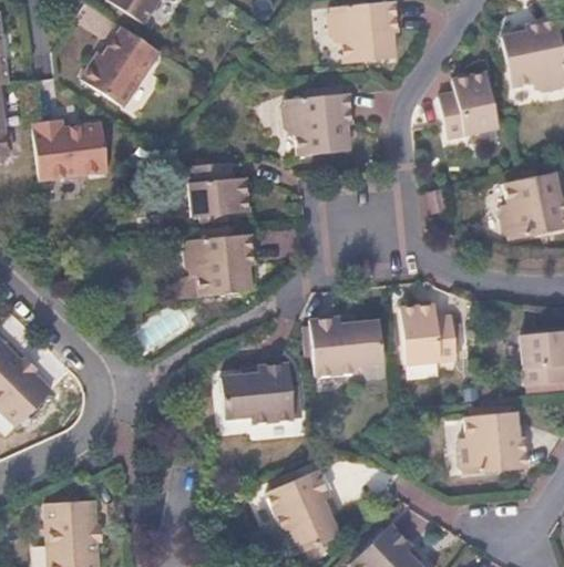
[(113,0),(110,4),(151,32),(172,0),(113,0)]
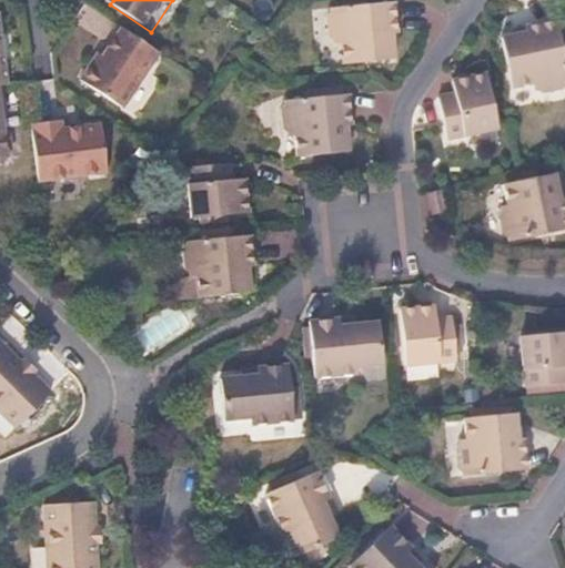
[(399,57),(396,46),(395,31),(402,31),(399,0),(336,6),(336,11),(333,14),(334,34),(340,38),(340,42),(347,42),(350,62),(399,57)]
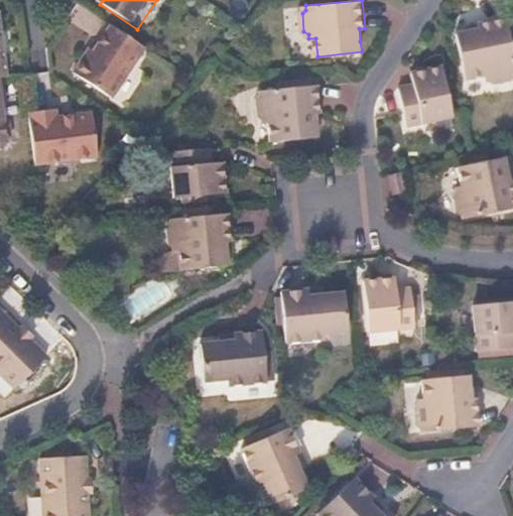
[(481,25),(469,28),(458,30),(468,74),(486,70),(488,77),(493,76),(496,78),(512,74),(512,34),(508,13),(480,19),(481,25)]
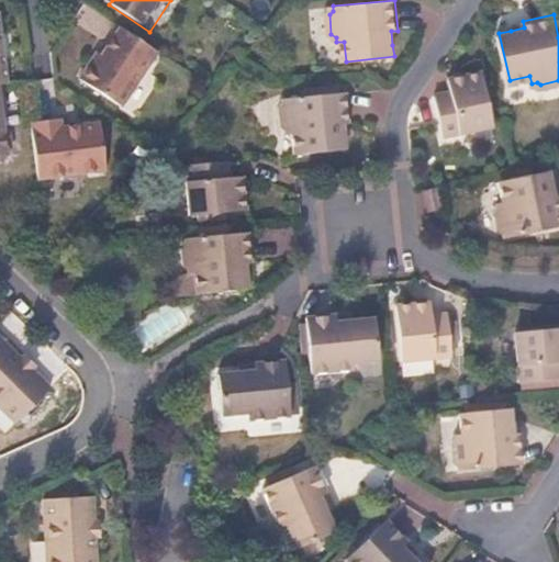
[(509,23),(511,31),(524,27),(523,21),(509,23)]
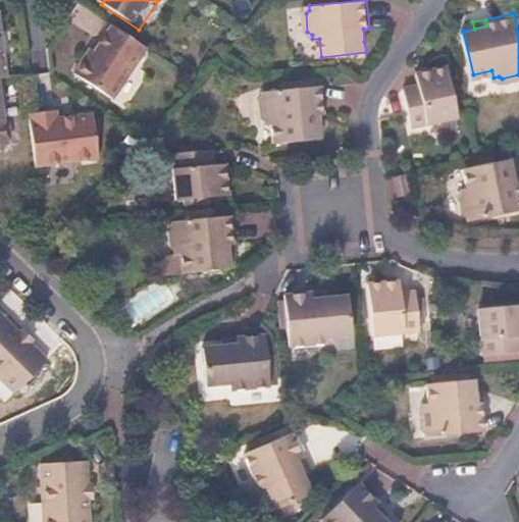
[(94,63),(89,60),(79,74),(118,101),(152,50),(118,29),(100,53),(94,63)]
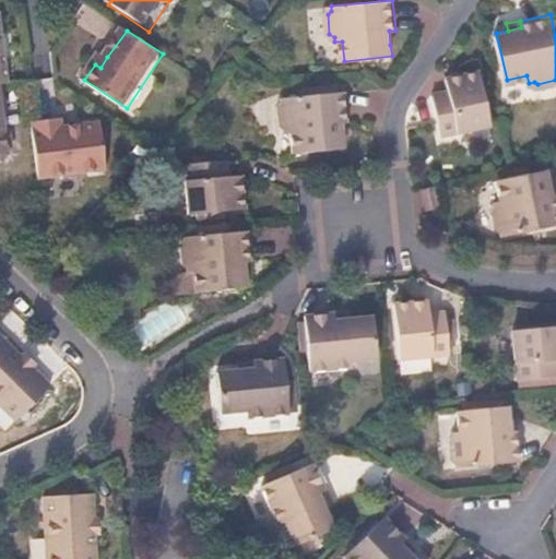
[(102,54),(95,64),(101,68),(107,57),(102,54)]
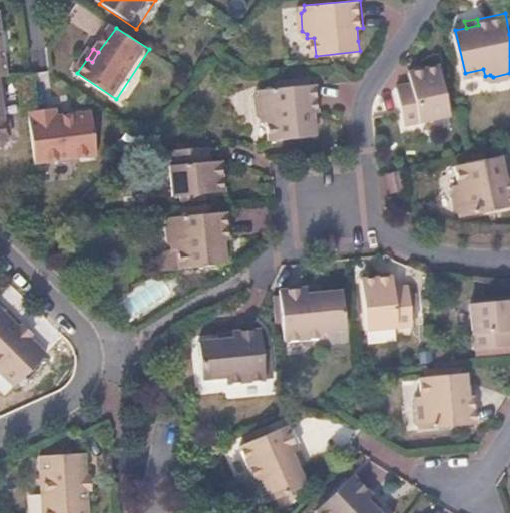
[(452,115),(441,64),(411,71),(413,84),(397,86),(406,125),(452,115)]
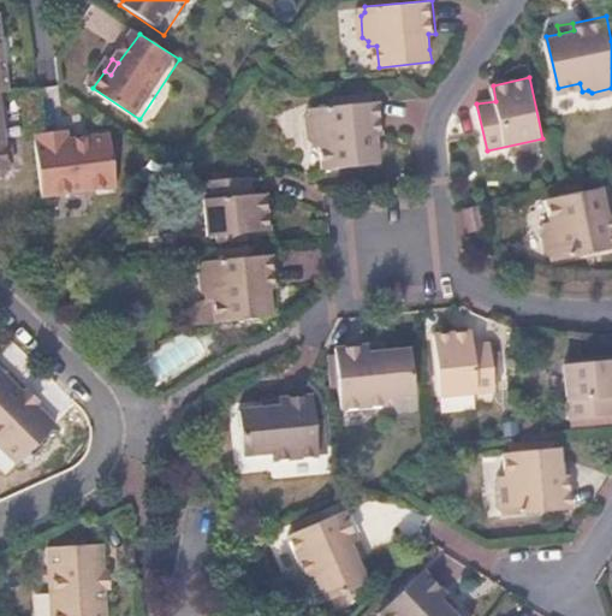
[(5,142),(0,101),(0,181),(9,179),(13,167),(11,148),(5,142)]
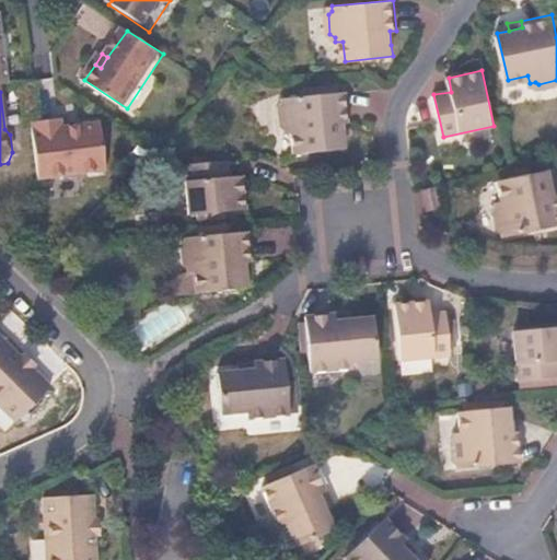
[(346,149),(345,137),(343,124),(350,123),(348,92),(286,98),(286,103),(283,106),(283,127),(289,130),(289,133),(297,133),(299,153),(346,149)]
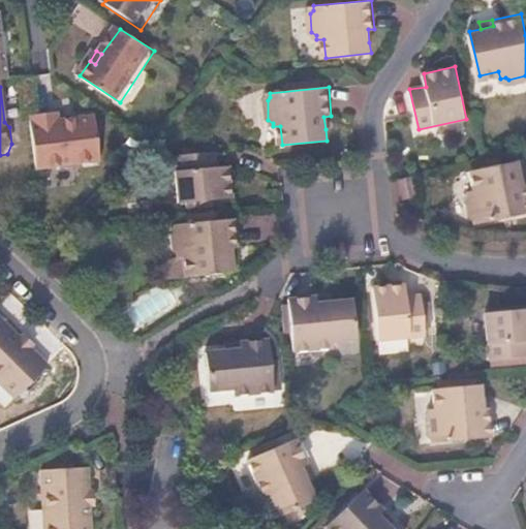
[(39,170),(103,162),(97,119),(63,122),(62,113),(32,117),(39,170)]
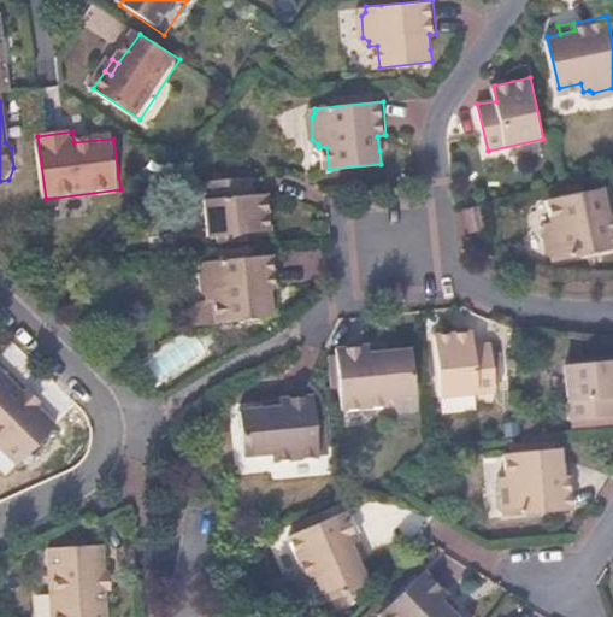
[(377,136),(379,151),(387,150),(385,135),(377,136)]
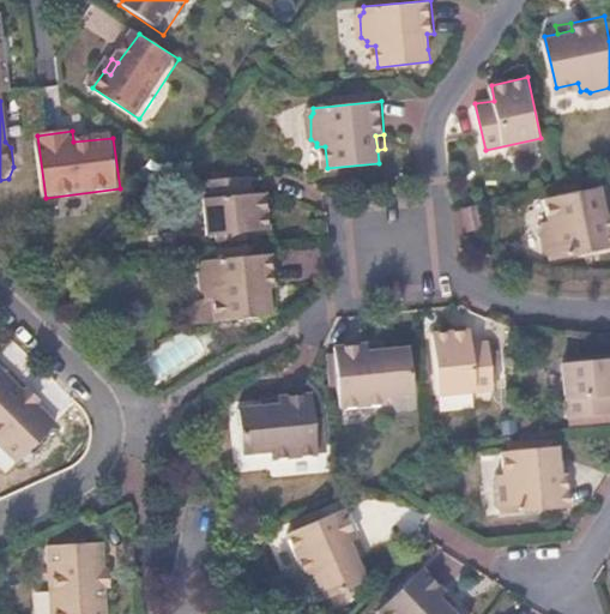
[(252,178),(207,181),(213,236),(272,230),(267,193),(254,194),(252,178)]
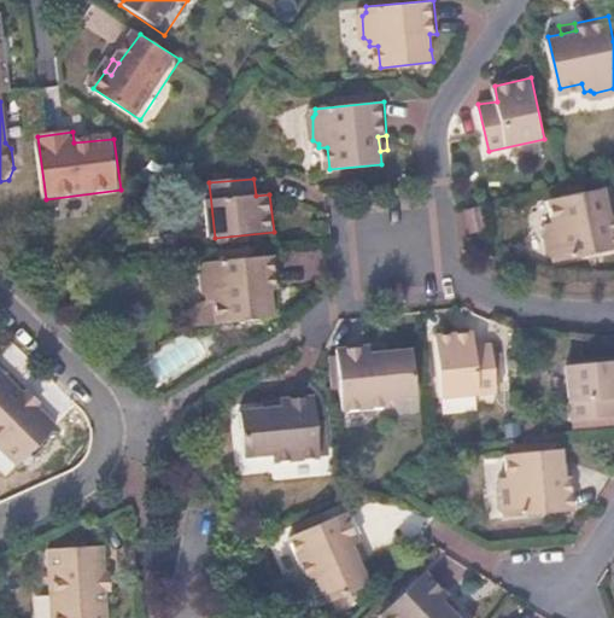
[(613,215),(612,215),(608,200),(604,188),(554,199),(556,220),(550,221),(551,227),(549,234),(553,252),(557,254),(560,262),(613,250),(613,215)]
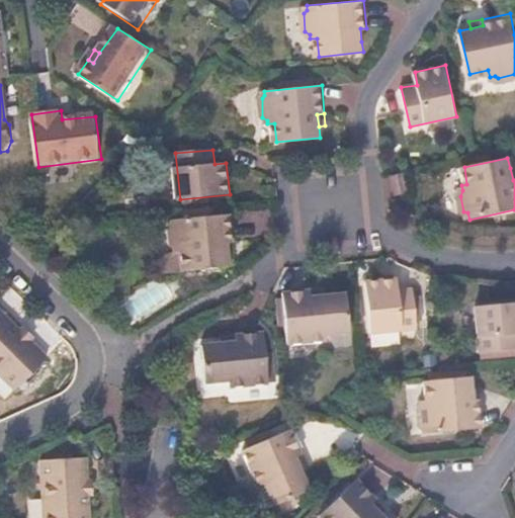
[(399,194),(410,191),(407,172),(395,174),(399,194)]
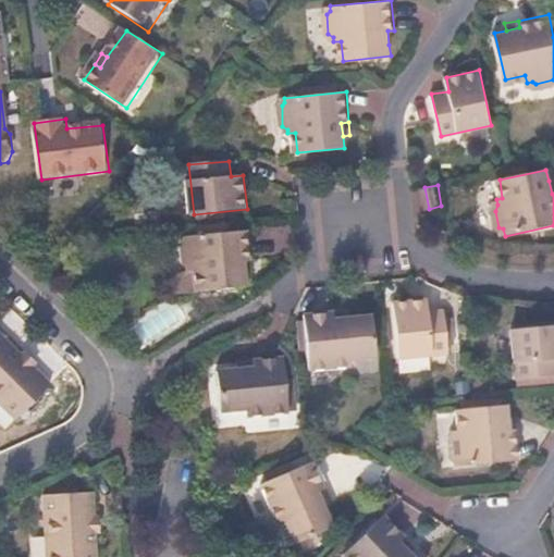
[(248,285),(246,274),(245,260),(253,260),(248,229),(186,235),(186,243),(184,245),(186,263),(189,267),(189,272),(198,271),(200,289),(248,285)]
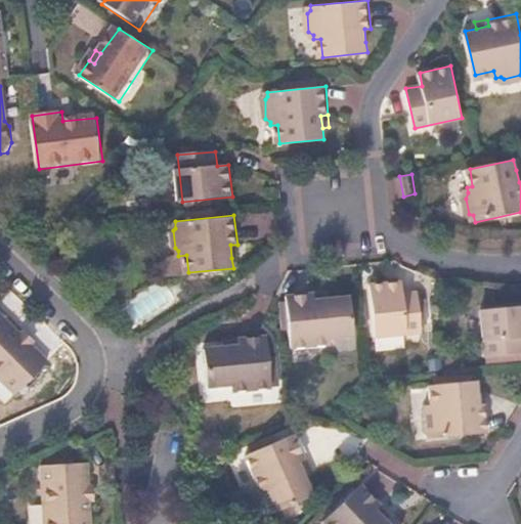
[(230,245),(231,258),(239,257),(237,245),(230,245)]
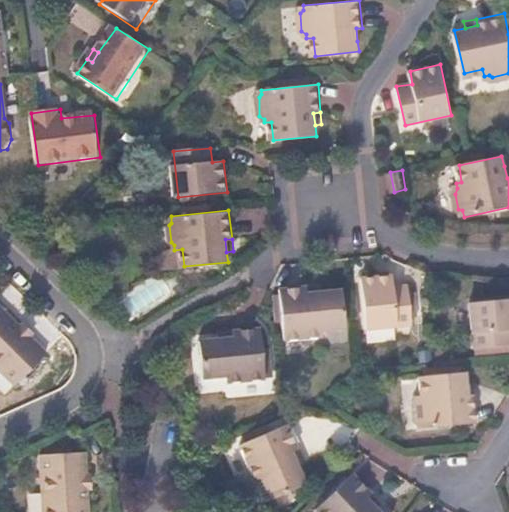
[(397,286),(396,275),(364,278),(369,329),(417,324),(413,285),(397,286)]
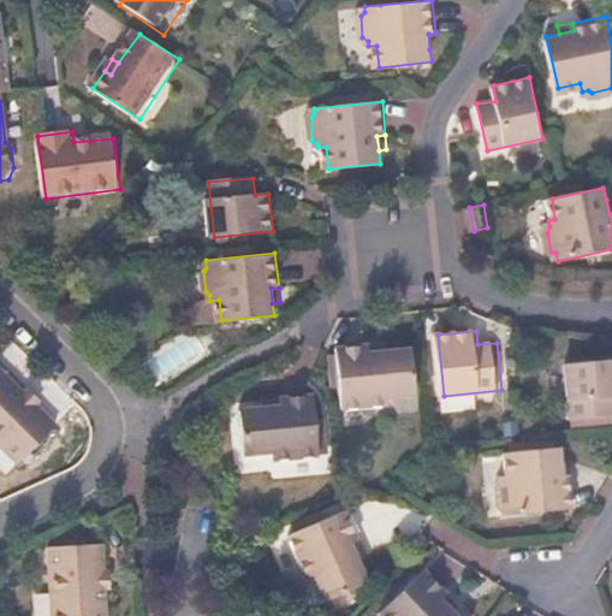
[(388,341),(369,342),(370,351),(390,349),(388,341)]
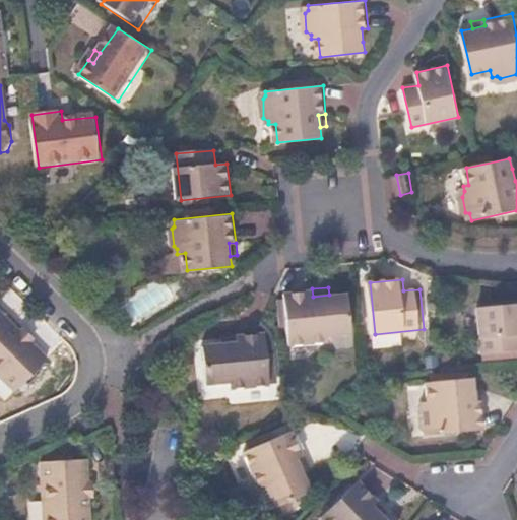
[(313,297),(312,288),(283,291),(289,341),(327,338),(327,331),(350,329),(347,293),(329,295),(313,297)]
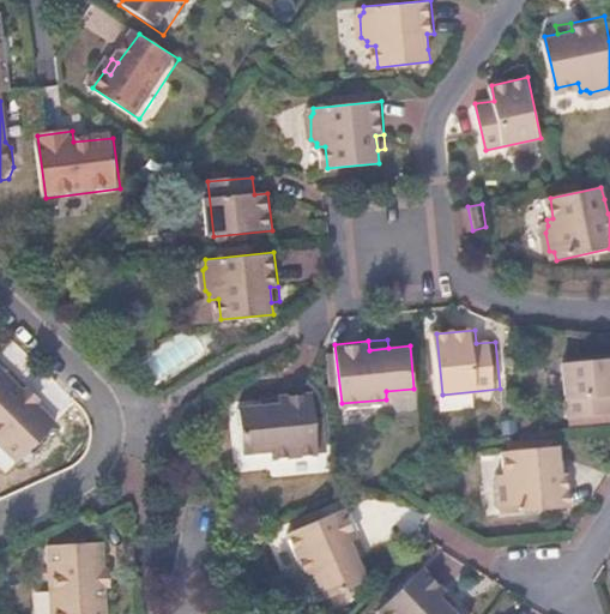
[(609,354),(566,359),(571,415),(609,410),(609,354)]
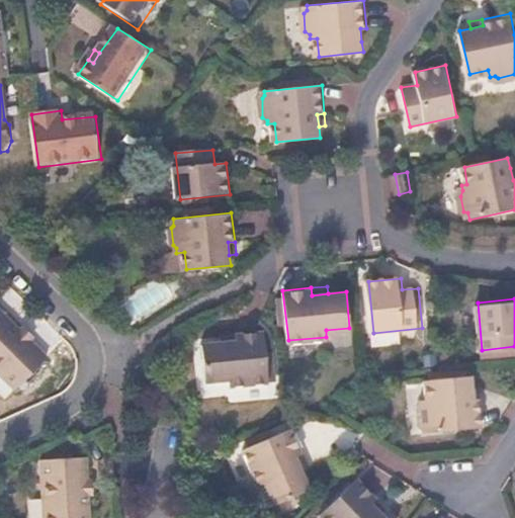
[(46,362),(29,347),(19,337),(0,318),(0,381),(13,395),(46,362)]
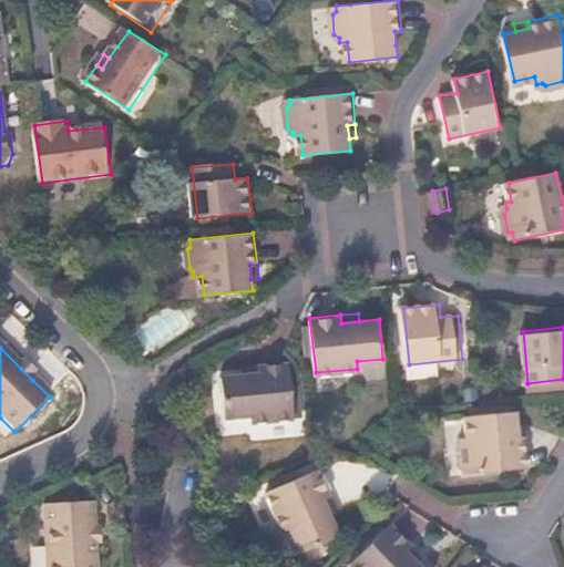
[(262,374),(246,375),(223,379),(227,418),(253,415),(254,423),(296,418),(289,362),(262,366),(262,374)]
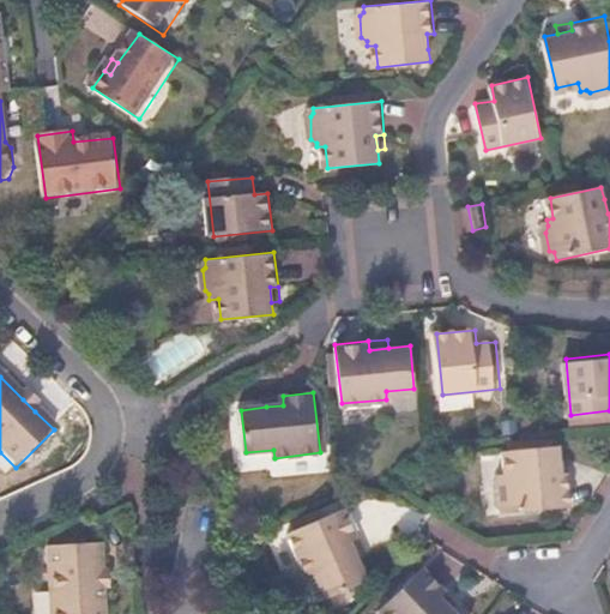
[(23,399),(35,411),(40,405),(28,395),(23,399)]
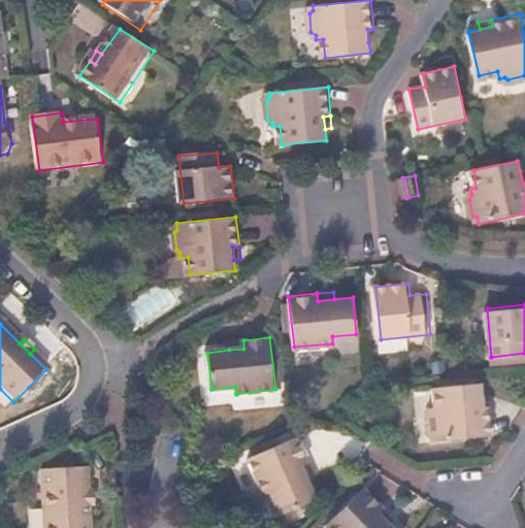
[(228,342),(229,350),(243,349),(243,340),(228,342)]
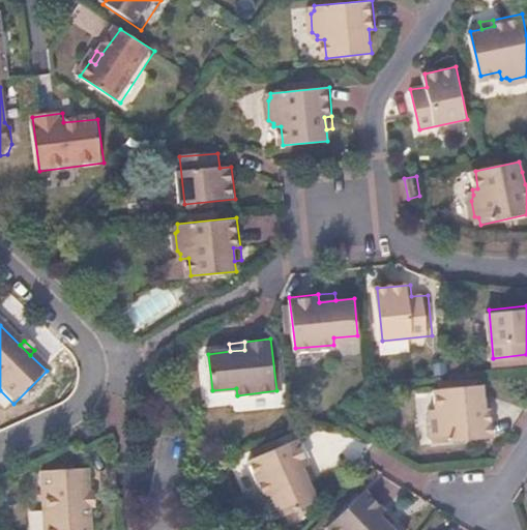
[(497,436),(494,407),(488,408),(486,394),(485,384),(439,388),(441,407),(434,408),(434,414),(432,418),(434,433),(438,437),(438,442),(497,436)]
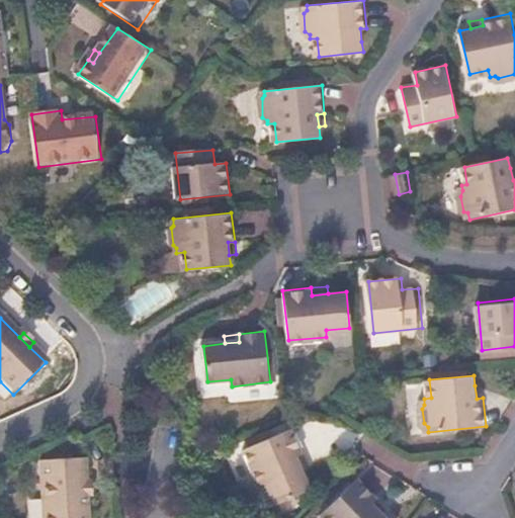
[(310,489),(302,471),(295,455),(302,452),(290,428),(245,447),(259,483),(265,480),(275,504),(310,489)]
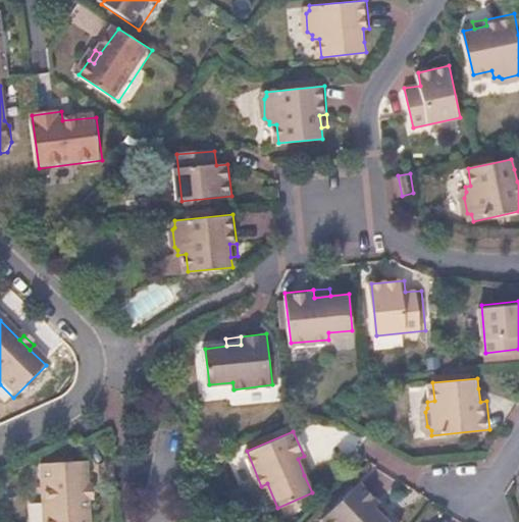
[(298,459),(304,475),(311,471),(304,456),(298,459)]
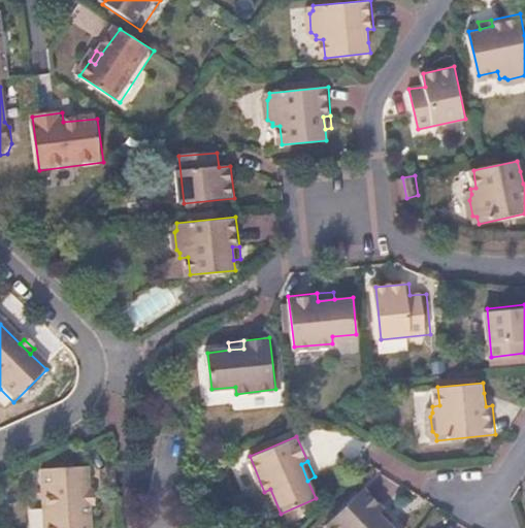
[(92,527),(91,506),(91,491),(89,466),(44,469),(46,527),(92,527)]
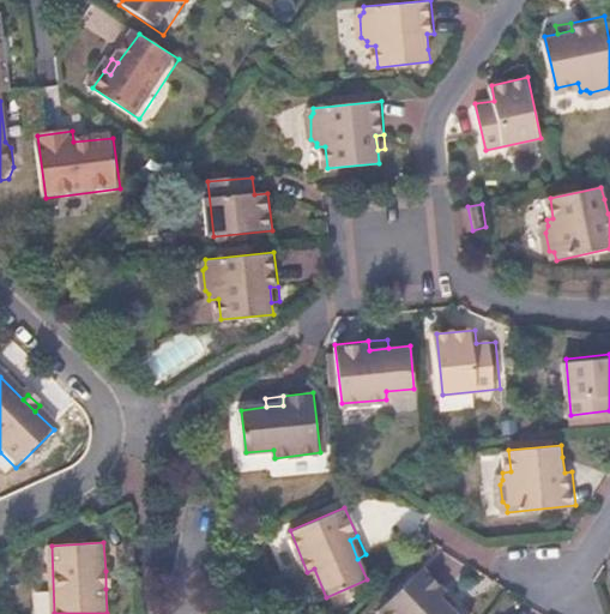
[(459,613),(457,611),(444,597),(448,591),(426,567),(384,607),(390,613),(459,613)]
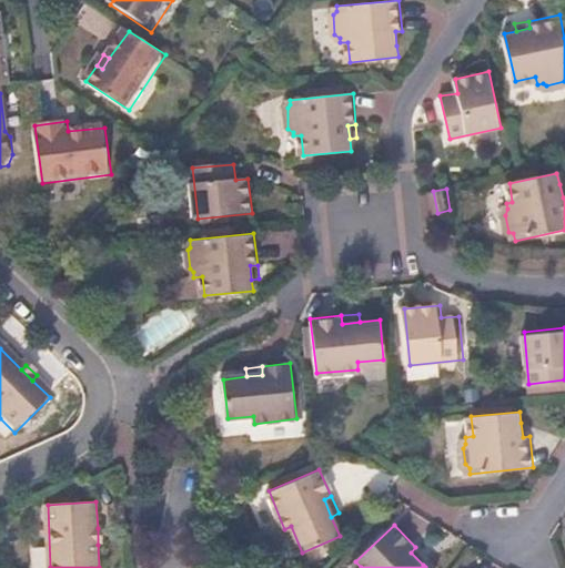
[(411,553),(423,565),(429,559),(415,547),(411,553)]
